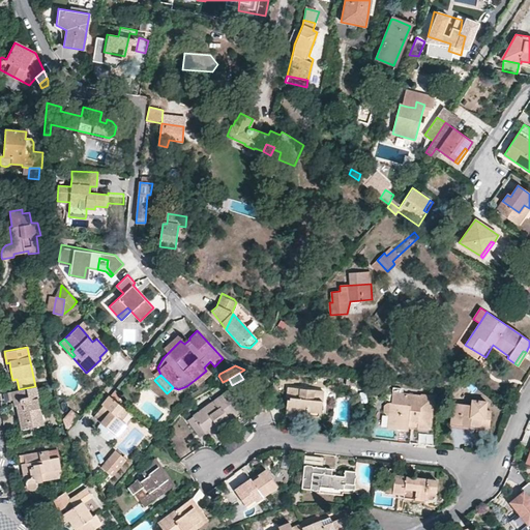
[(11,391),(15,406),(17,406),(21,422),(24,421),(27,420),(29,428),(38,425),(36,415),(41,414),(35,386),(19,389),(11,391)]
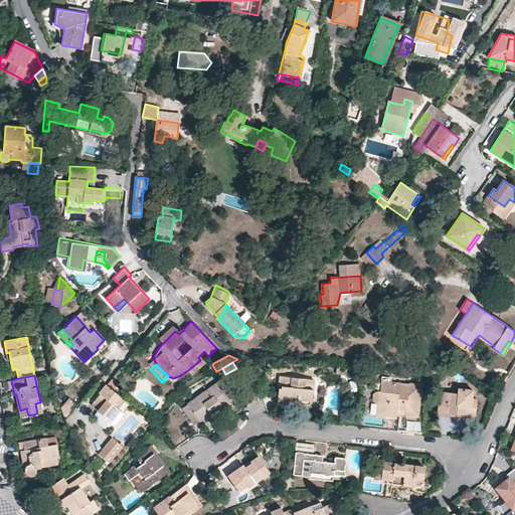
[(287,404),(299,404),(299,398),(312,400),(314,378),(283,376),(282,387),(279,387),(277,402),(287,404)]
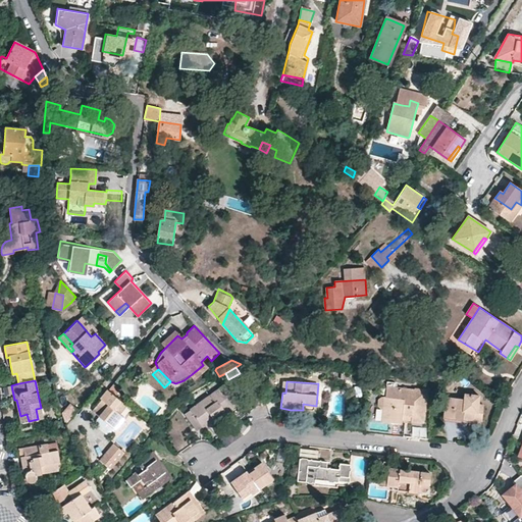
[(239,402),(225,384),(190,410),(202,426),(213,418),(223,411),(224,412),(239,402)]
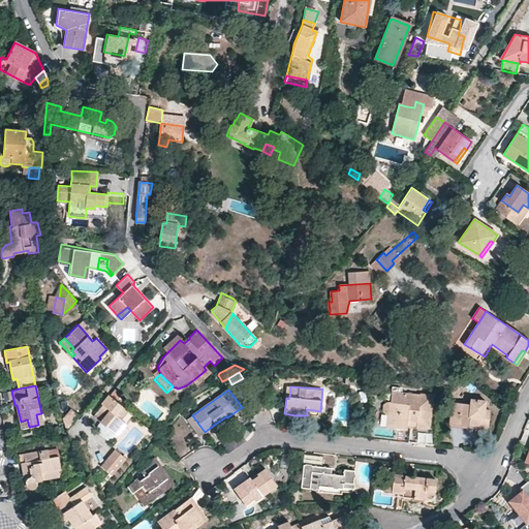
[(407,429),(407,425),(429,427),(432,396),(421,394),(421,396),(411,395),(393,393),(391,403),(397,403),(395,428),(407,429)]
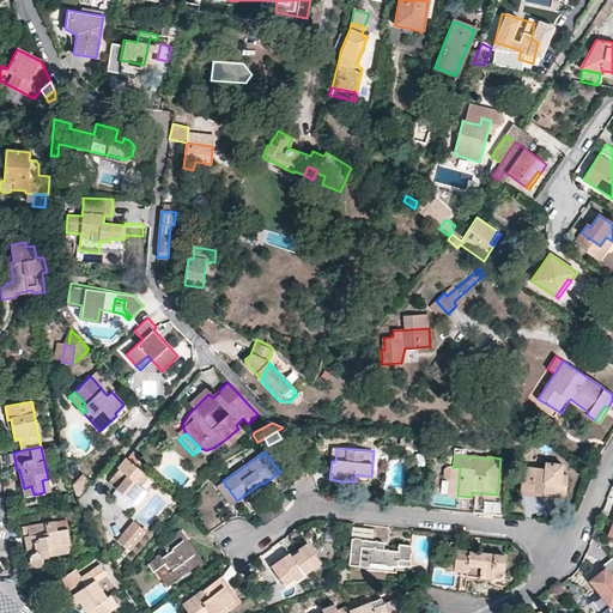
[(111,478),(119,484),(116,489),(134,504),(146,490),(141,485),(147,477),(126,457),(117,467),(119,469),(111,478)]
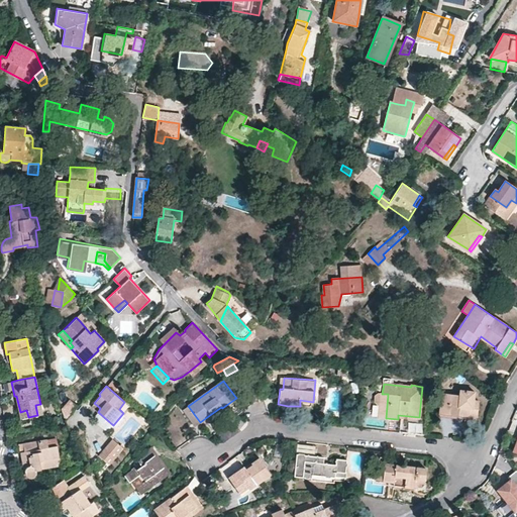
[(441,403),(440,414),(467,417),(468,420),(477,421),(479,401),(473,400),(474,391),(460,390),(459,395),(448,394),(447,402),(447,404),(441,403)]
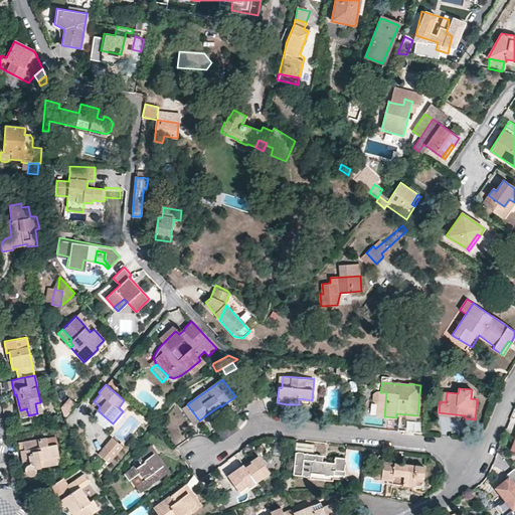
[(376,415),(384,416),(386,392),(380,392),(379,391),(376,411),(376,415)]
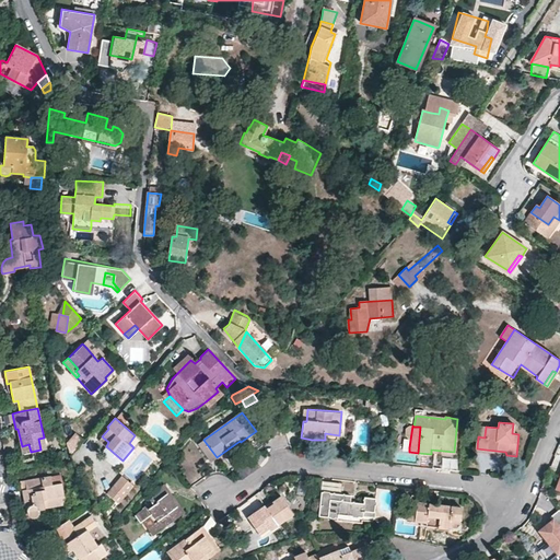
[(102,436),(98,440),(106,446),(108,442),(102,436)]
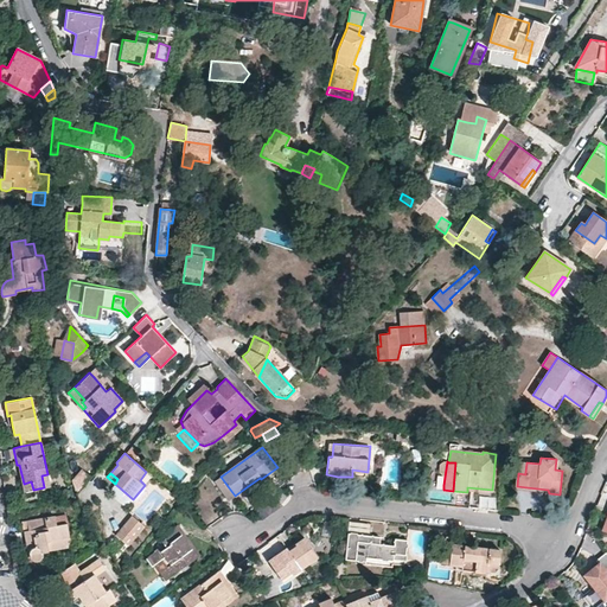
[(221,477),(215,480),(230,499),(235,496),(221,477)]
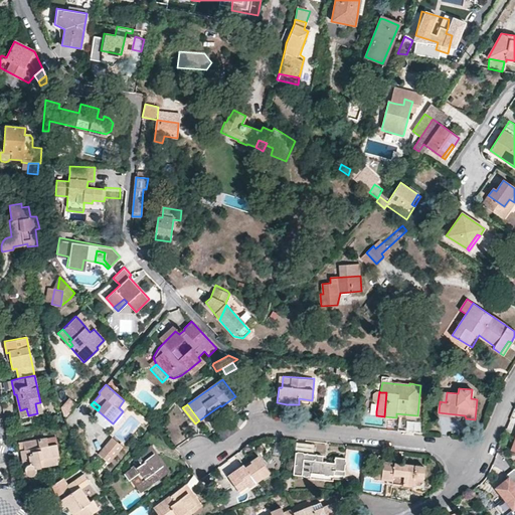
[(210,414),(212,415),(222,408),(221,406),(220,405),(210,412),(210,414)]
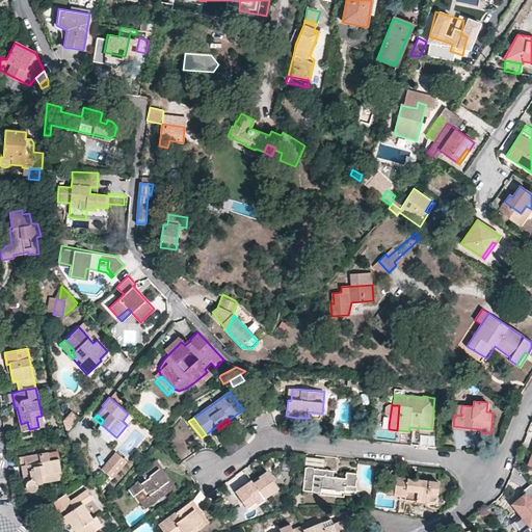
[(68,436),(73,446),(87,430),(78,420),(67,432),(68,436)]
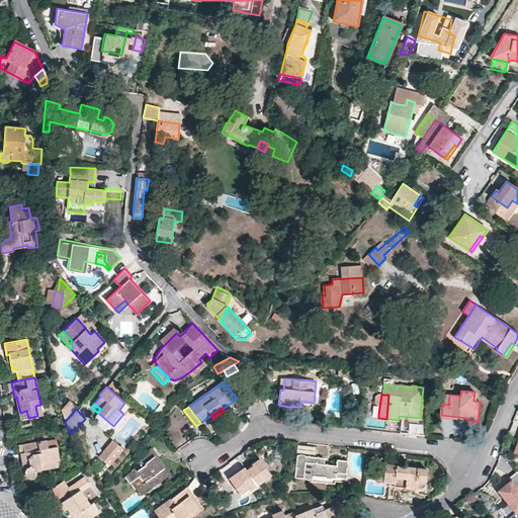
[(123,449),(112,439),(88,465),(99,476),(123,449)]
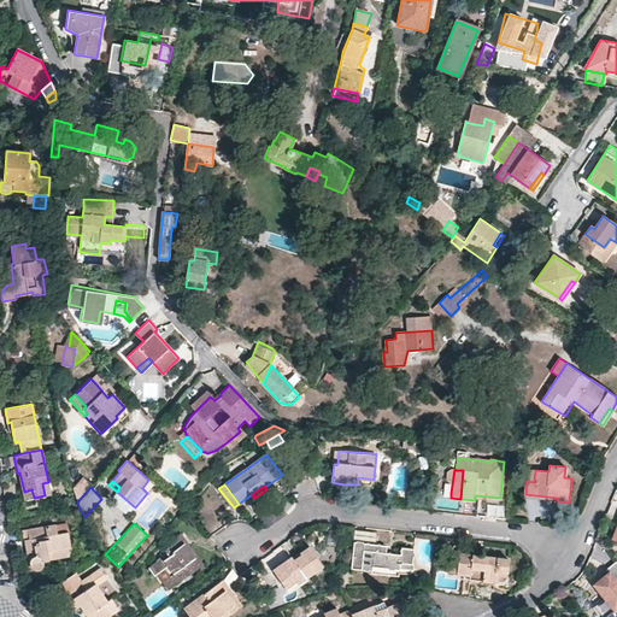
[(48,554),(48,550),(70,546),(69,532),(57,533),(56,526),(28,529),(29,538),(30,545),(27,545),(29,564),(30,565),(34,569),(36,569),(40,568),(41,566),(42,563),(42,562),(48,559),(48,554)]
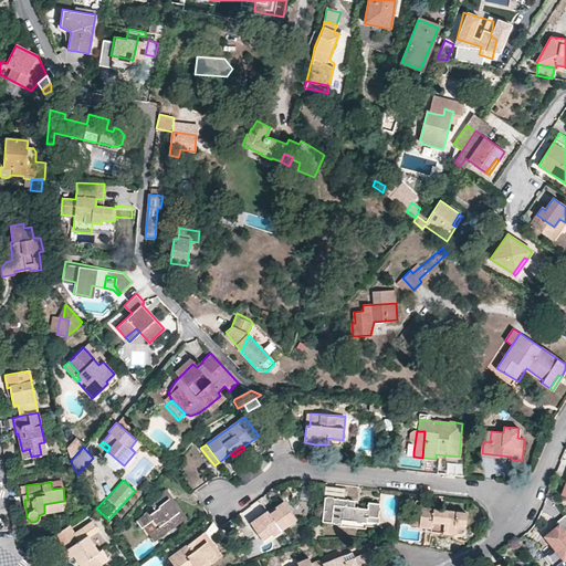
[(180,509),(165,489),(152,505),(154,509),(168,499),(177,511),(180,509)]
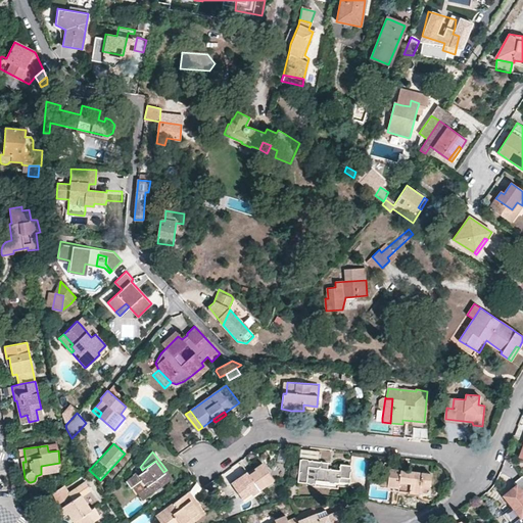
[(340,464),(339,470),(327,468),(327,465),(327,462),(300,459),(297,481),(315,483),(315,479),(338,482),(338,488),(348,489),(348,488),(351,466),(351,465),(340,464)]
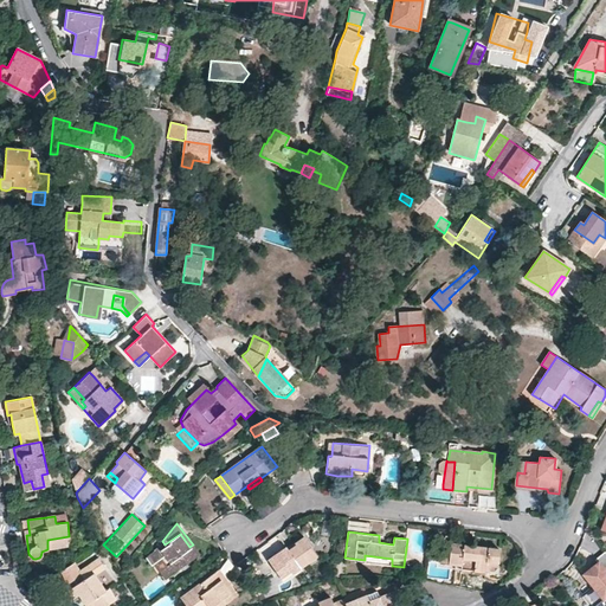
[(153,563),(161,559),(166,565),(163,568),(169,577),(200,554),(193,545),(189,547),(180,534),(165,545),(146,559),(150,565),(152,565),(153,563)]
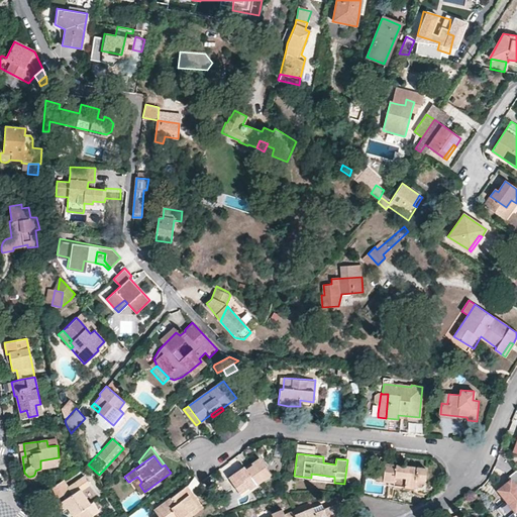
[(260,457),(245,468),(243,466),(236,472),(238,474),(229,480),(239,493),(248,487),(249,489),(271,474),(260,457)]
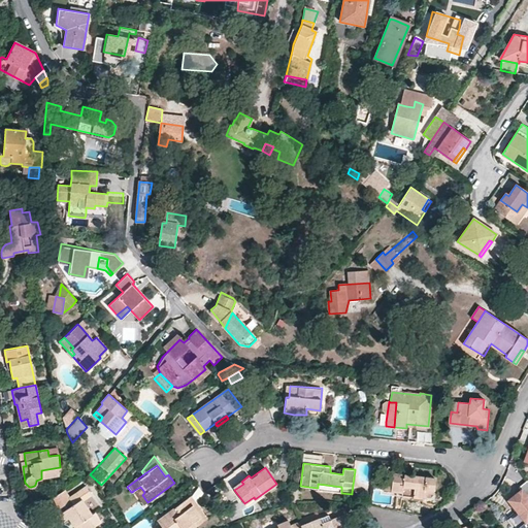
[(383,489),(392,490),(393,473),(386,472),(383,489)]
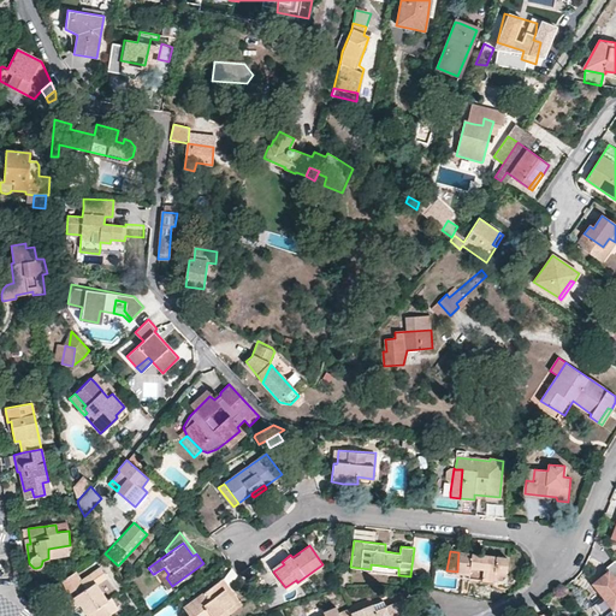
[(507,572),(508,558),(458,552),(457,572),(468,573),(468,576),(493,580),(493,579),(496,570),(507,572)]
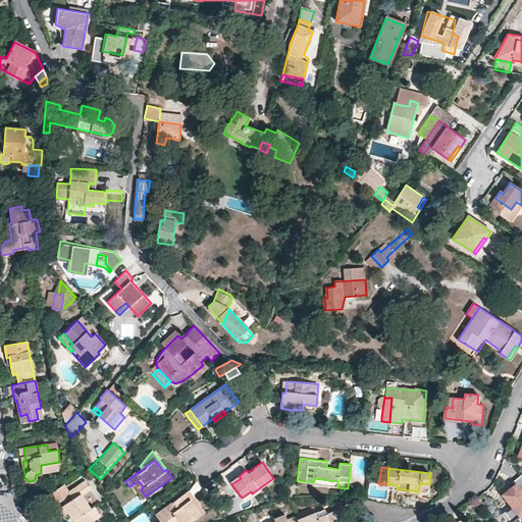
[(521,473),(515,479),(519,484),(506,494),(513,505),(504,512),(510,521),(521,512),(521,473)]
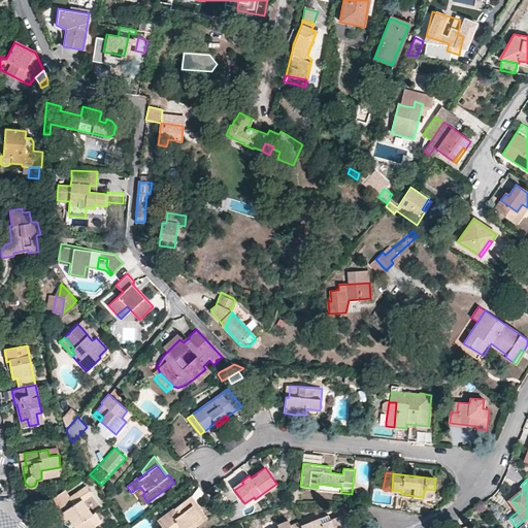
[(233,488),(234,490),(243,484),(241,482),(233,488)]
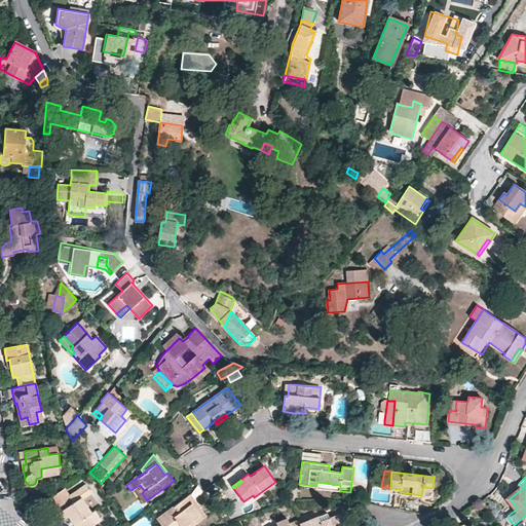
[(340,491),(340,485),(316,482),(316,486),(315,488),(328,489),(340,491)]
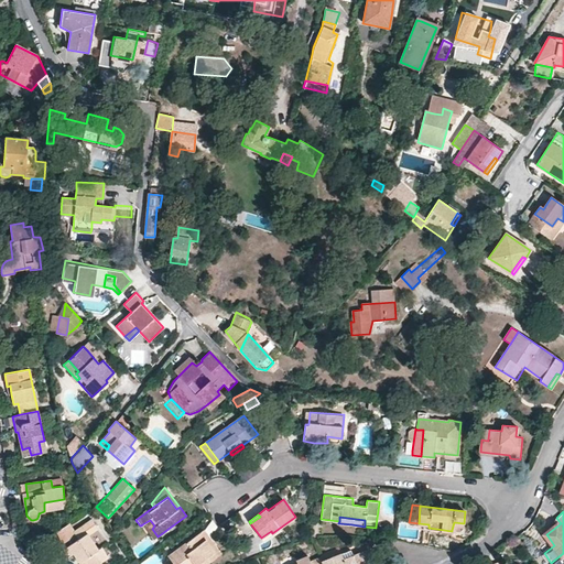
[(75,555),(80,562),(85,559),(88,563),(101,563),(100,562),(108,556),(101,546),(97,549),(87,534),(98,528),(93,519),(74,532),(78,538),(62,550),(68,559),(75,555)]
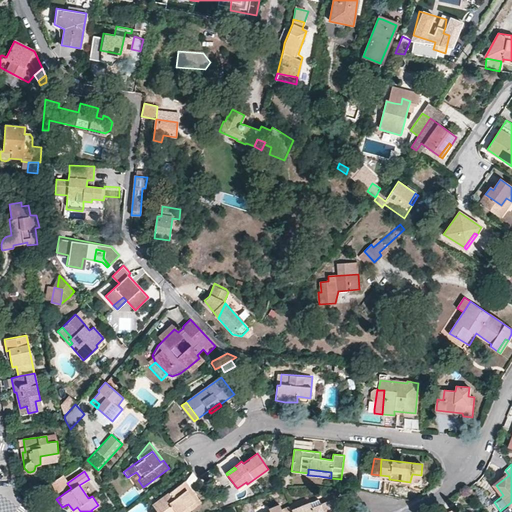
[(143,487),(138,480),(140,477),(136,472),(129,476),(139,490),(143,487)]
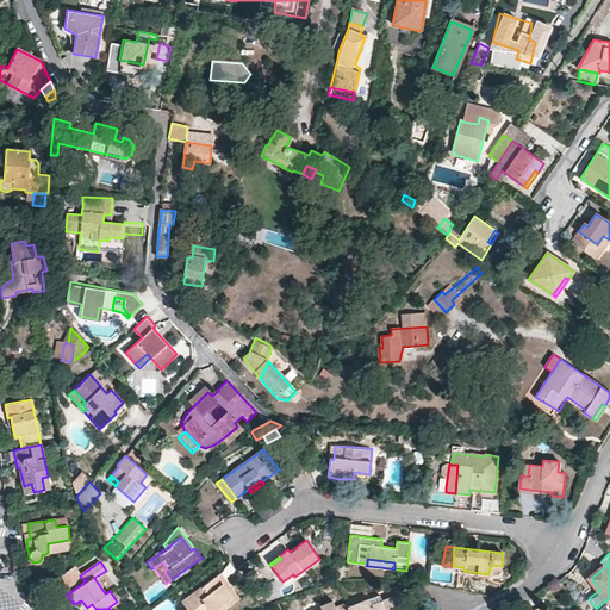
[(231,564),(222,571),(226,577),(236,570),(231,564)]
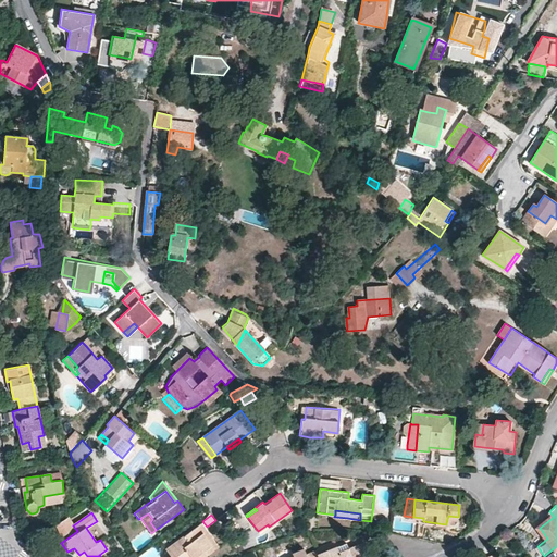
[(448,516),(446,523),(457,524),(458,517),(448,516)]
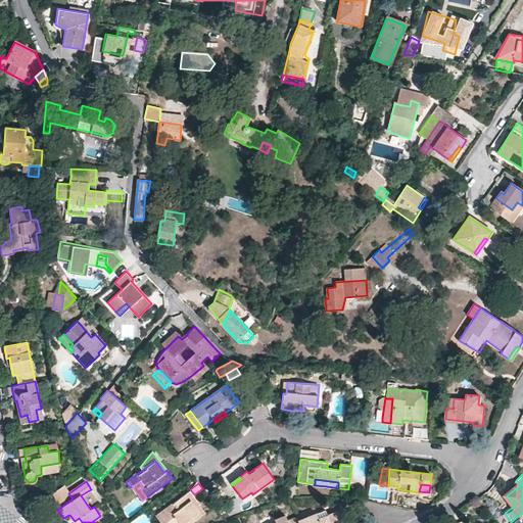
[(156,515),(161,522),(191,522),(201,516),(190,501),(194,498),(189,491),(156,515)]
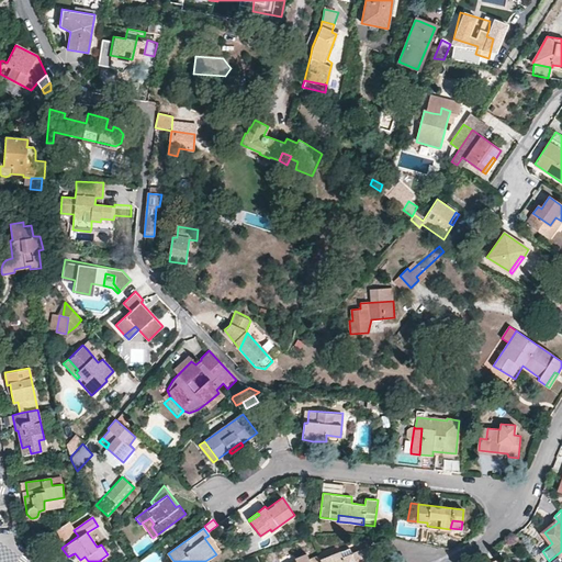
[(209,536),(204,538),(216,554),(221,551),(209,536)]
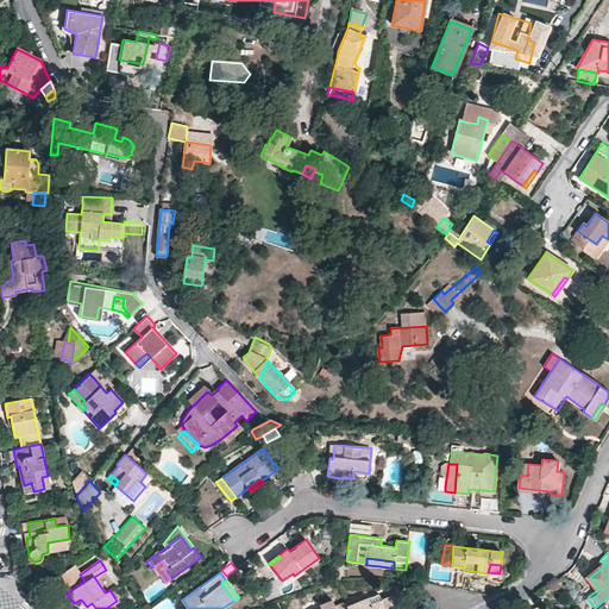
[(347,608),(399,608),(403,608),(401,600),(399,594),(381,600),(378,594),(346,606),(347,608)]
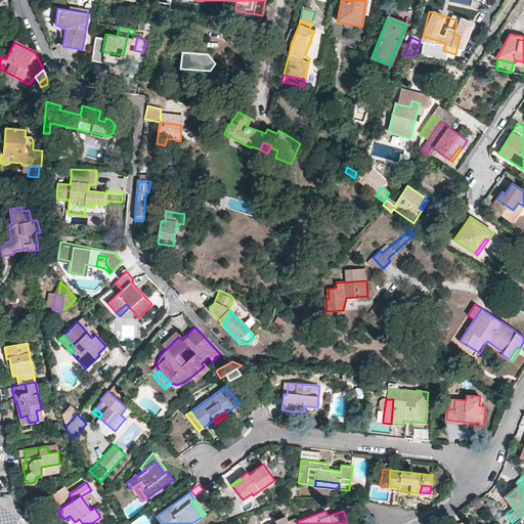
[(353,523),(350,514),(345,516),(347,523),(343,523),(353,523)]
